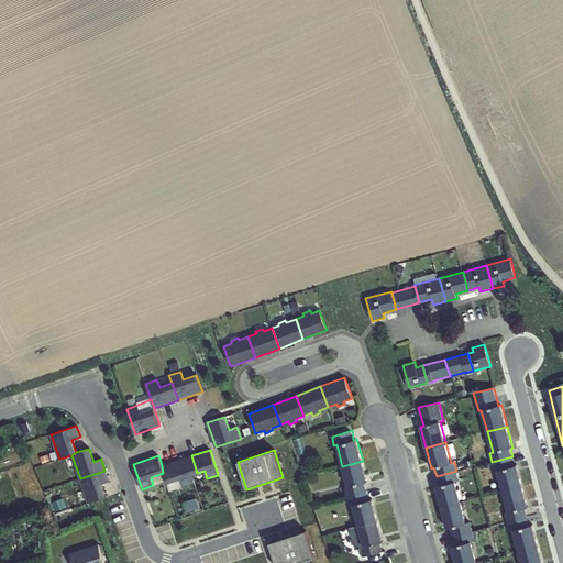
[(191,475),(197,473),(191,455),(162,465),(163,473),(166,484),(179,479),(183,487),(194,483),(191,475)]
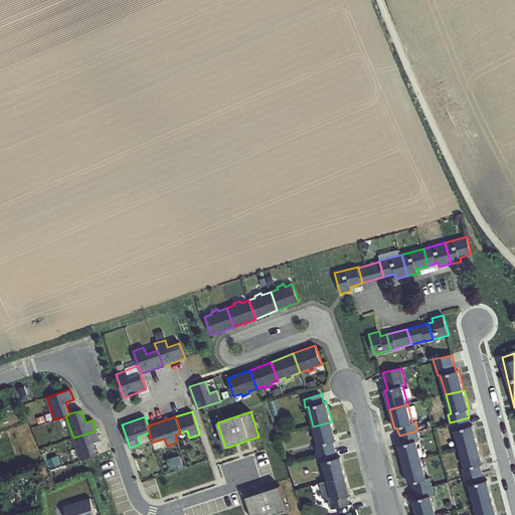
[(455,430),(460,449),(478,445),(473,424),(470,425),(469,417),(450,422),(452,431),(455,430)]
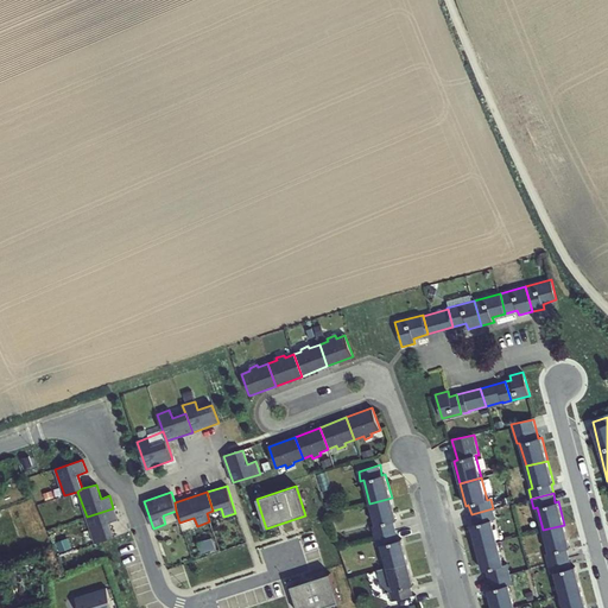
[(374,537),(397,532),(394,521),(398,520),(392,498),(369,504),(377,524),(372,525),(374,537)]
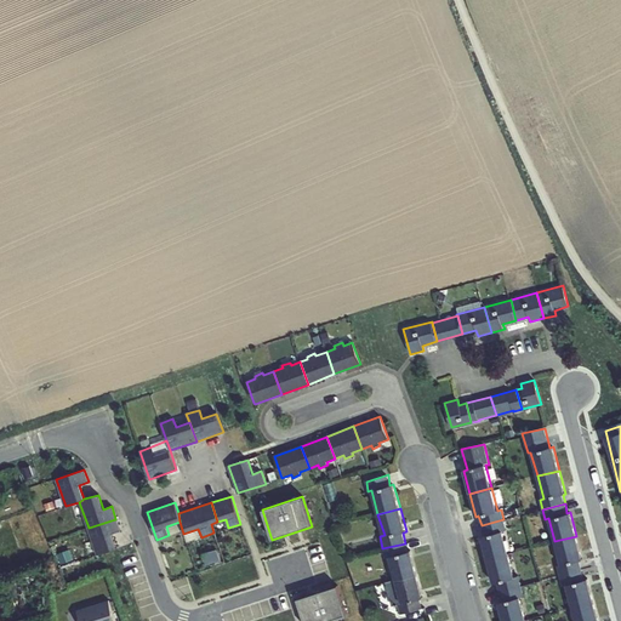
[(120,531),(115,519),(89,528),(97,556),(117,548),(112,534),(120,531)]
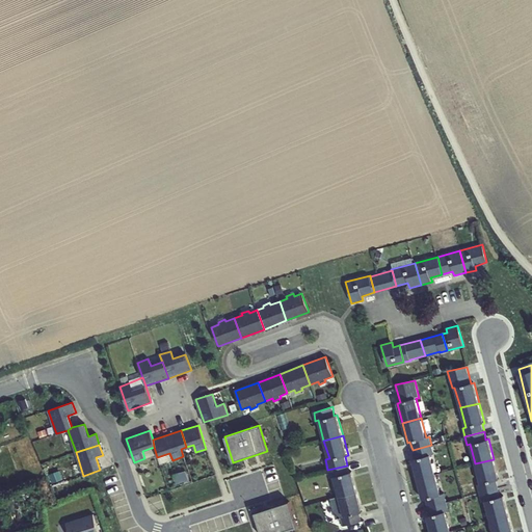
[(434,454),(431,445),(413,450),(415,459),(411,460),(417,480),(435,473),(430,456),(434,454)]
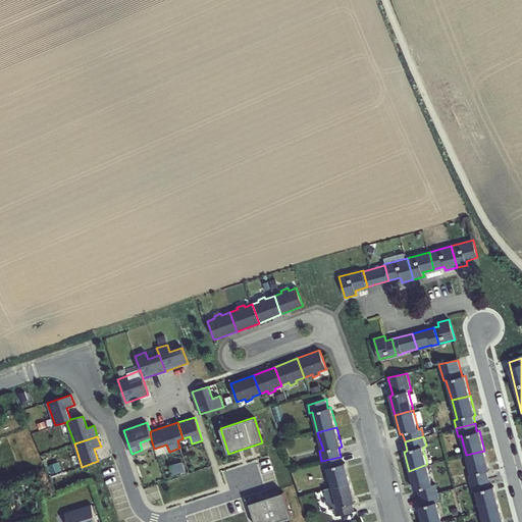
[(468,475),(470,482),(488,479),(487,471),(489,471),(484,451),(466,455),(471,474),(468,475)]
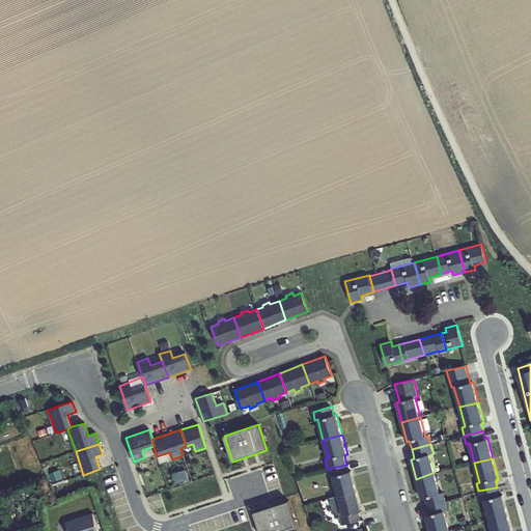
[(346,465),(327,469),(329,477),(333,476),(338,496),(357,491),(352,471),(348,472),(346,465)]
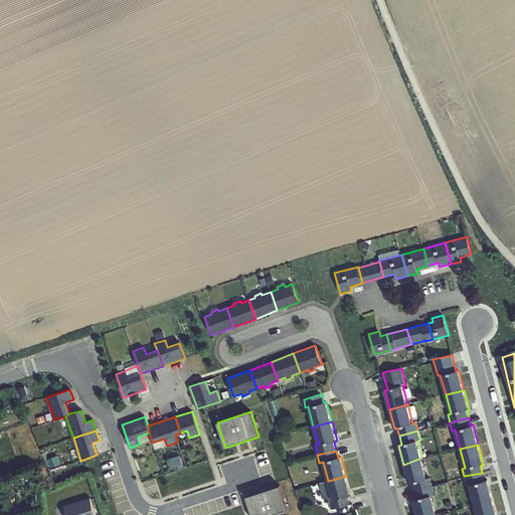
[(173,467),(185,463),(182,454),(170,458),(173,467)]
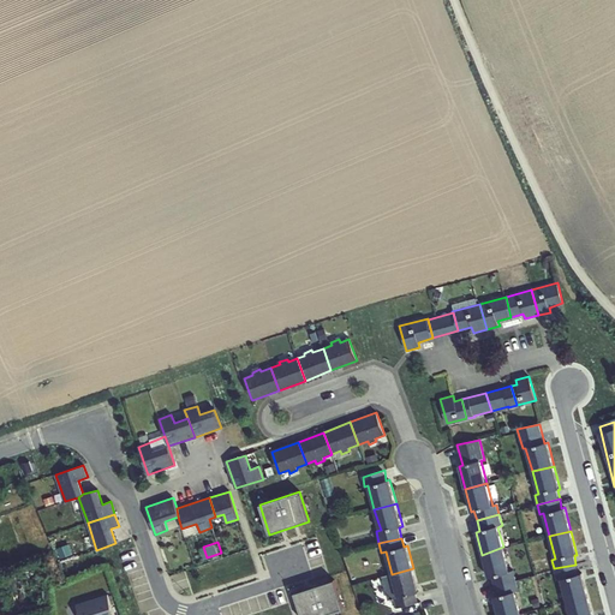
[(511,571),(503,547),(482,555),(488,578),(491,577),(494,587),(517,583),(513,571),(511,571)]
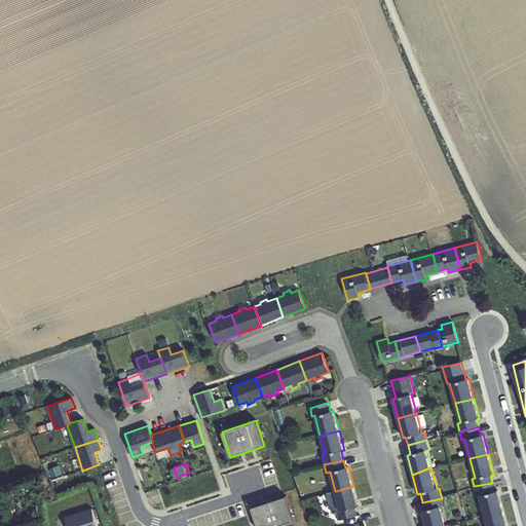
[(480,495),(485,515),(503,510),(497,490),(494,490),(492,483),(474,486),(476,496),(480,495)]
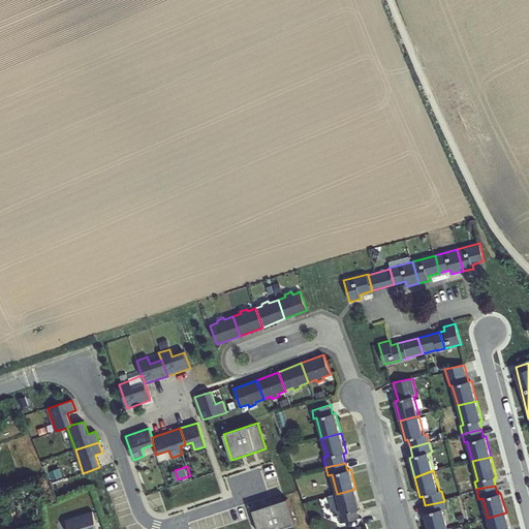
[(355,489),(337,494),(329,496),(334,516),(339,515),(340,523),(360,519),(358,509),(361,508),(355,489)]
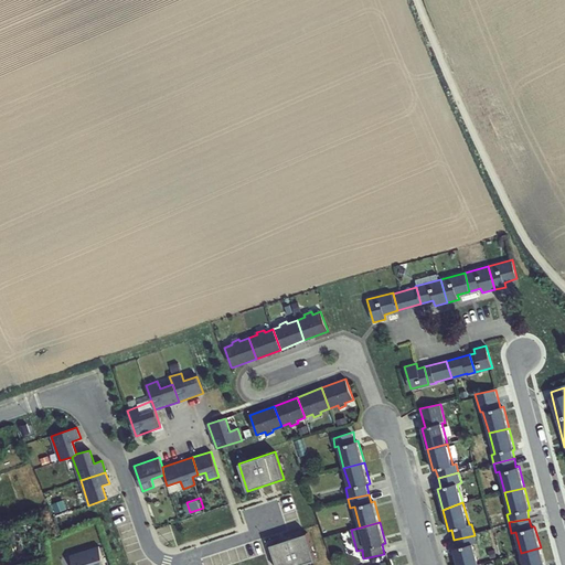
[(307,533),(270,545),(276,564),(300,564),(316,560),(307,533)]
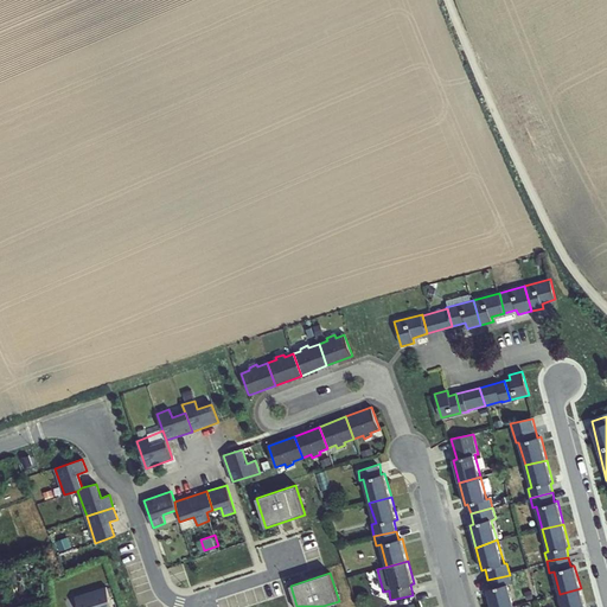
[(512,583),(510,575),(487,580),(490,588),(487,589),(491,606),(512,606),(515,606),(509,585),(512,583)]
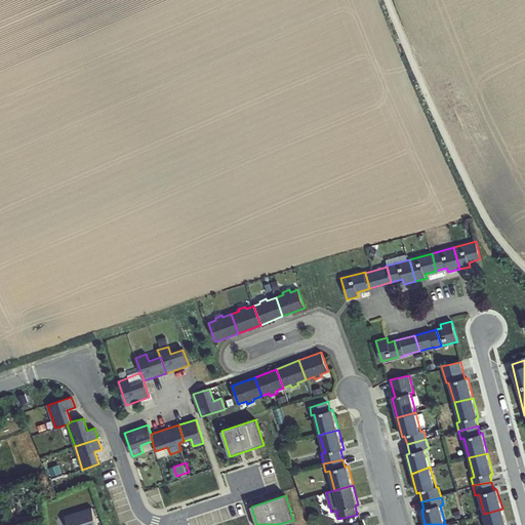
[(67,516),(69,524),(97,524),(93,508),(67,516)]
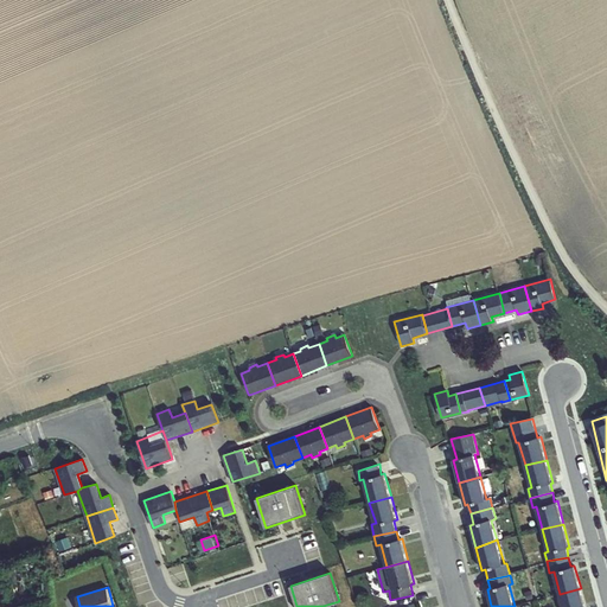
[(586,606),(581,588),(560,594),(563,606),(586,606)]
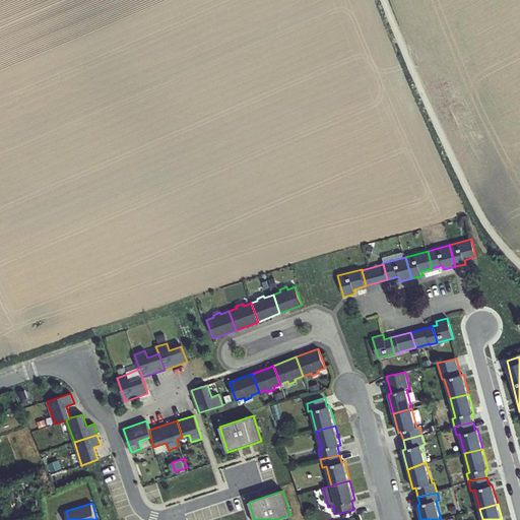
All buildings are outlined.
